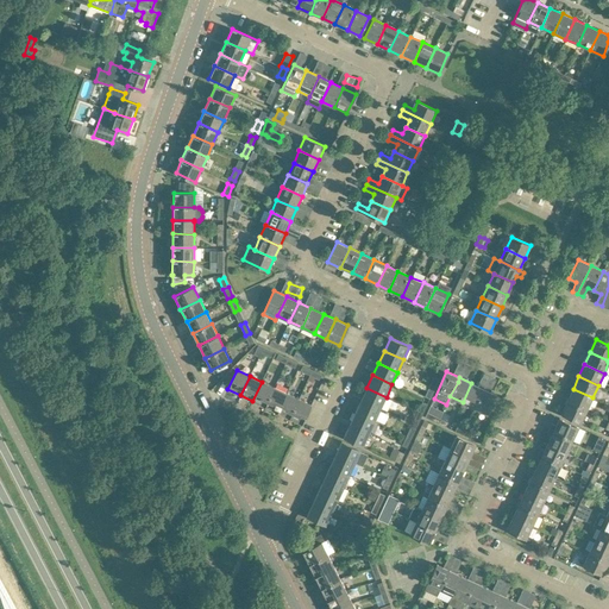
[(265,407),(274,388),(262,382),(252,401),(265,407)]
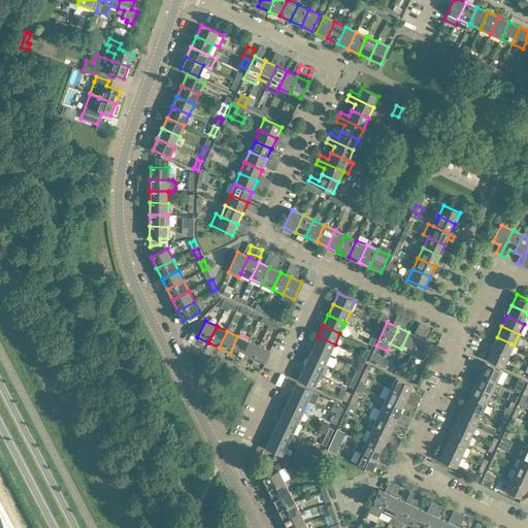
[(411,354),(420,337),(408,332),(401,349),(411,354)]
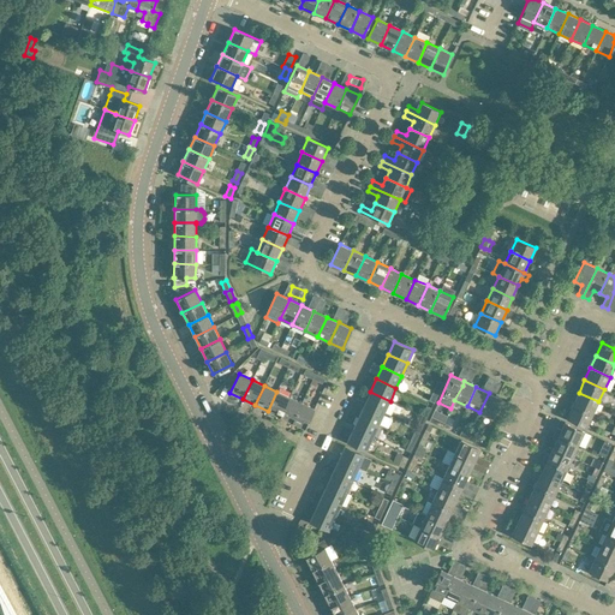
[(280,417),(290,398),(276,392),(268,411),(280,417)]
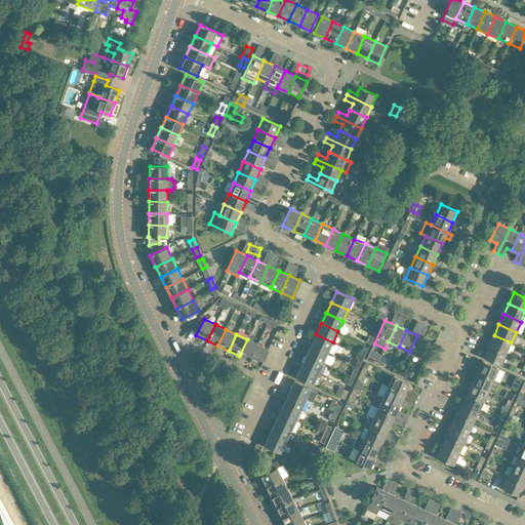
[(328,353),(333,342),(316,334),(311,345),(328,353)]
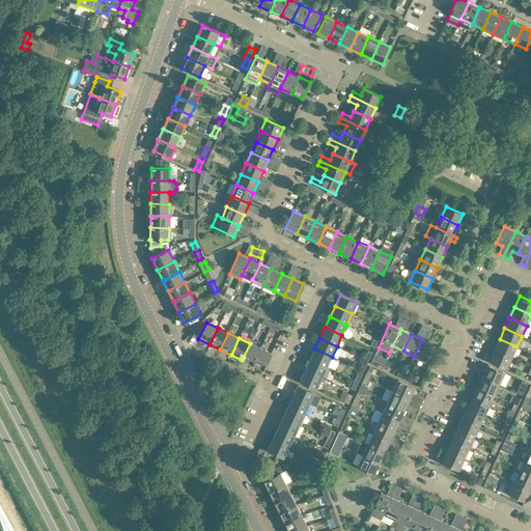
[(432,344),(422,339),(414,356),(425,361),(432,344)]
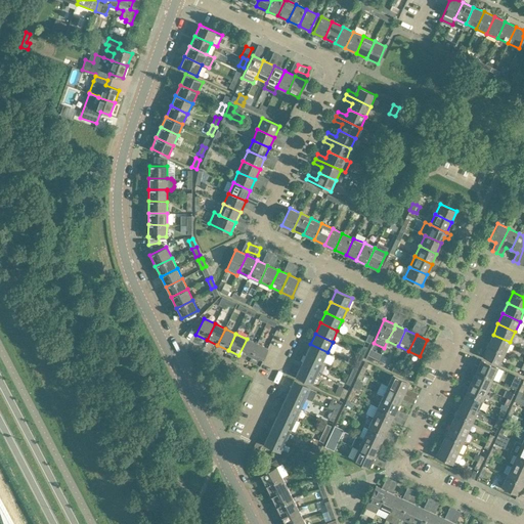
[(505,353),(510,342),(493,335),(488,345),(505,353)]
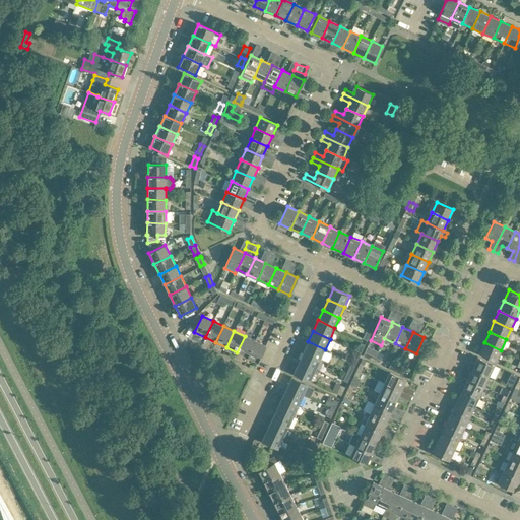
[(247,358),(255,341),(245,336),(237,352),(247,358)]
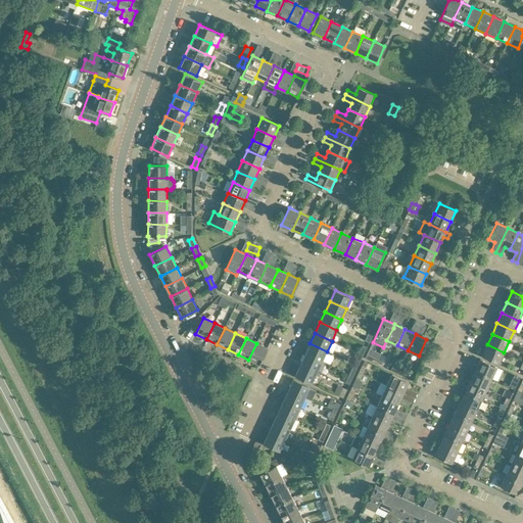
[(259,365),(268,347),(256,343),(248,360),(259,365)]
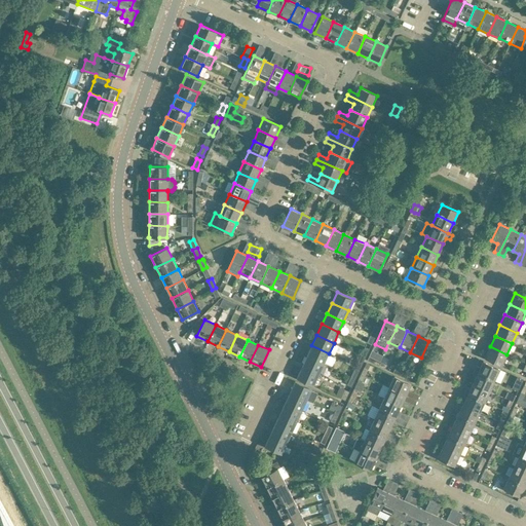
[(324,364),(329,353),(311,345),(307,355),(324,364)]
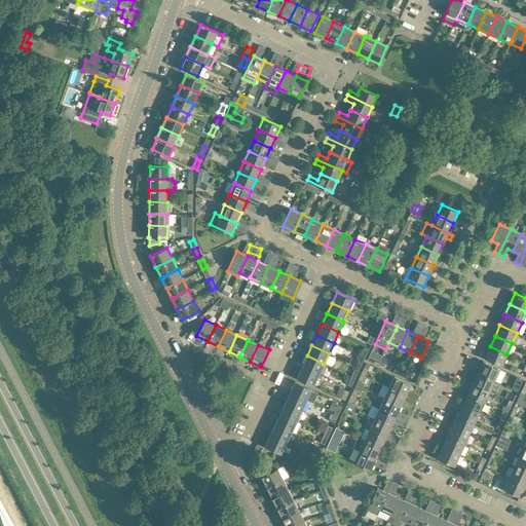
[(501,365),(506,354),(490,346),(485,358),(501,365)]
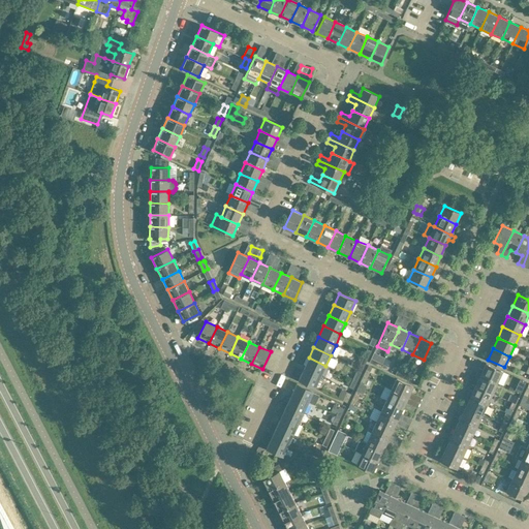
[(320,376),(325,366),(309,358),(304,369),(320,376)]
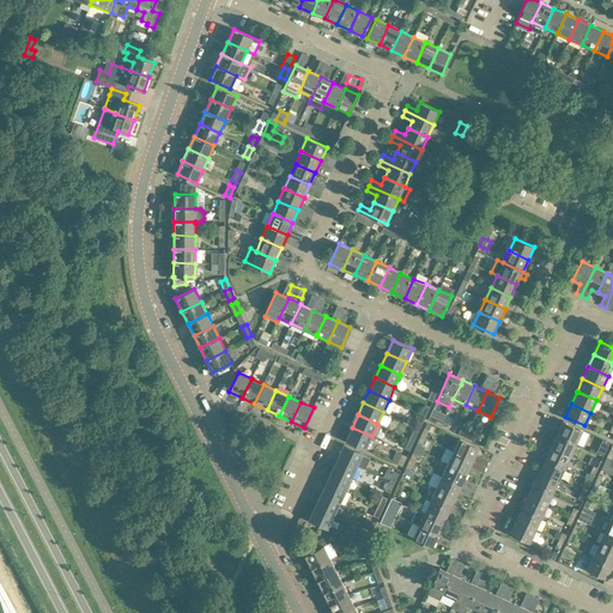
[(441,426),(443,422),(430,416),(428,420),(434,423),(441,426)]
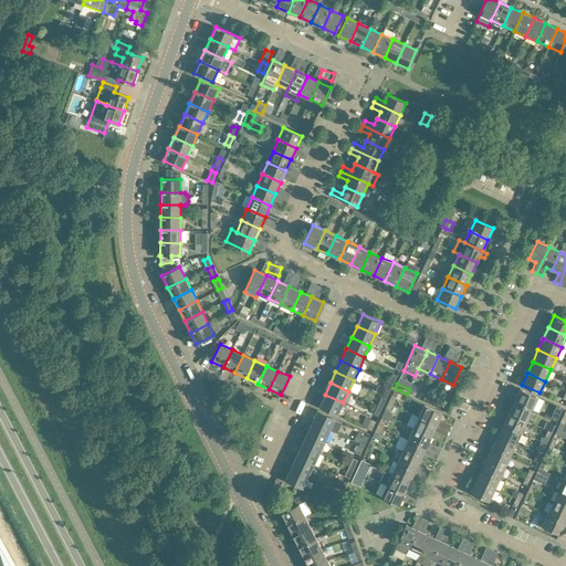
[(532,409),(537,397),(520,389),(514,400),(532,409)]
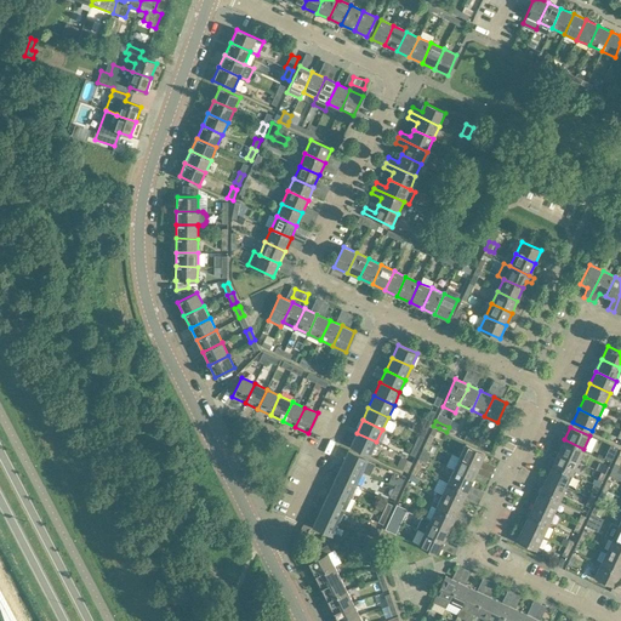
[(370,455),(376,442),(357,433),(351,446),(370,455)]
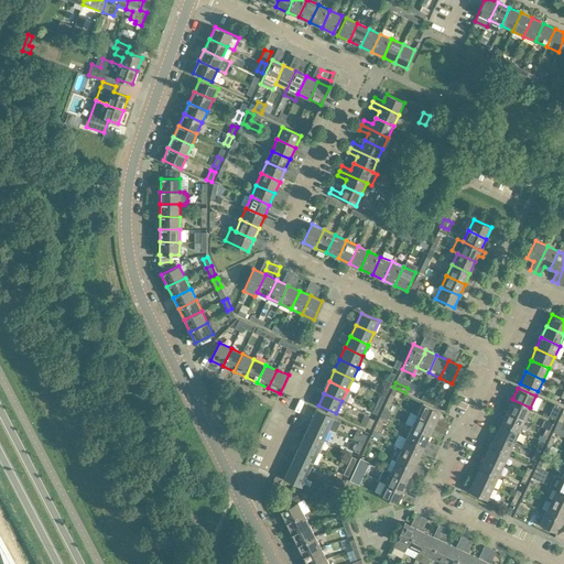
[(524,419),(530,408),(512,399),(507,410),(524,419)]
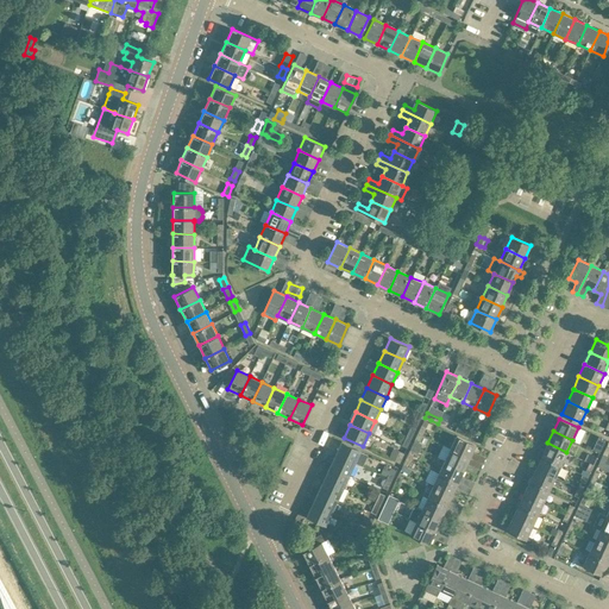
[(470,457),(476,445),(456,435),(450,449),(470,457)]
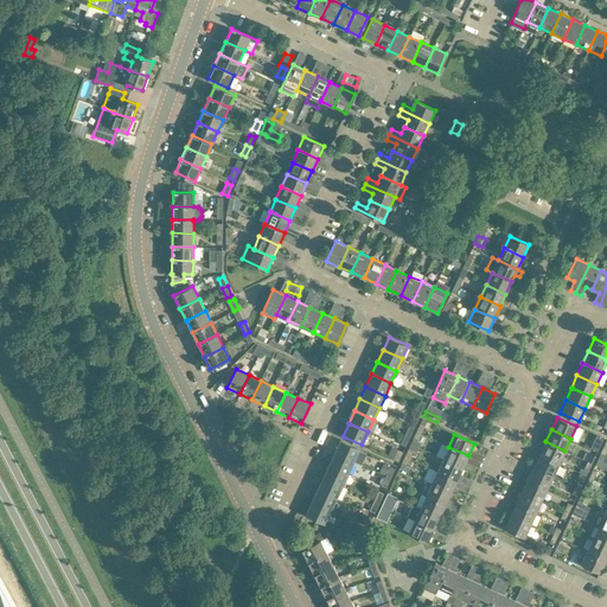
[(596,435),(590,448),(598,452),(600,446),(604,439),(599,436),(596,435)]
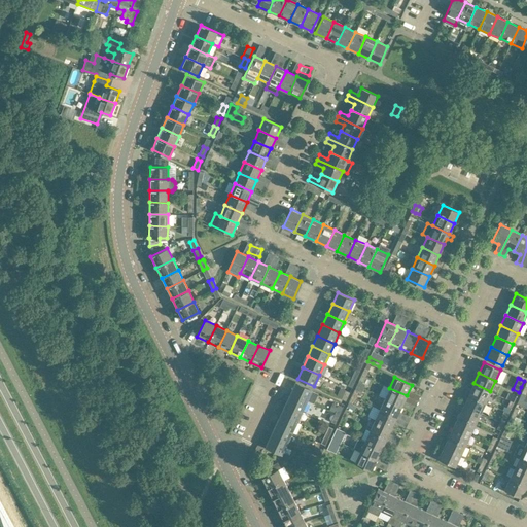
[(307,400),(312,390),(295,382),(290,393),(307,400)]
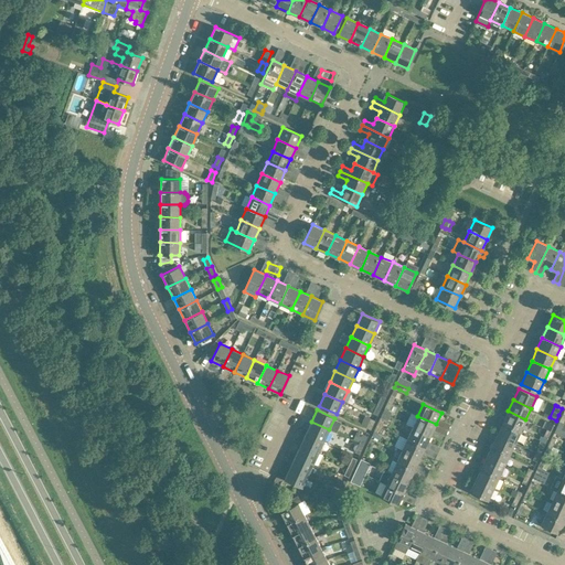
[(501,415),(499,420),(502,423),(521,430),(525,419),(508,411),(505,417),(501,415)]
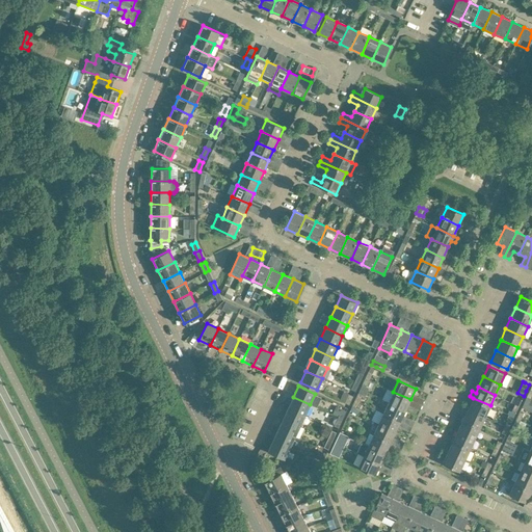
[(405,410),(410,399),(393,392),(388,402),(405,410)]
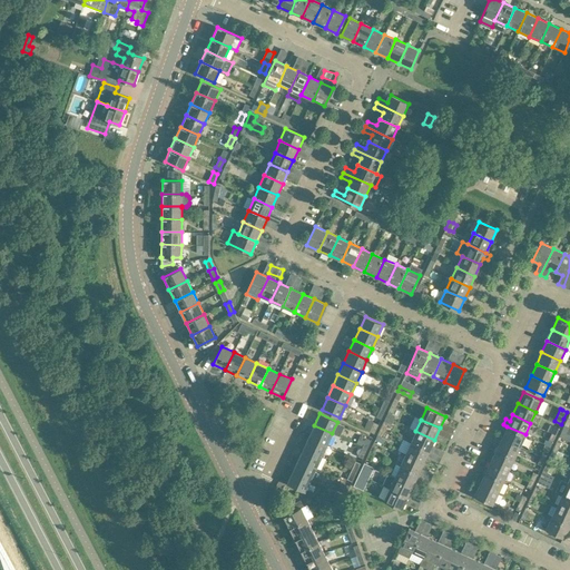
[(374,423),(370,432),(374,434),(379,425),(374,423)]
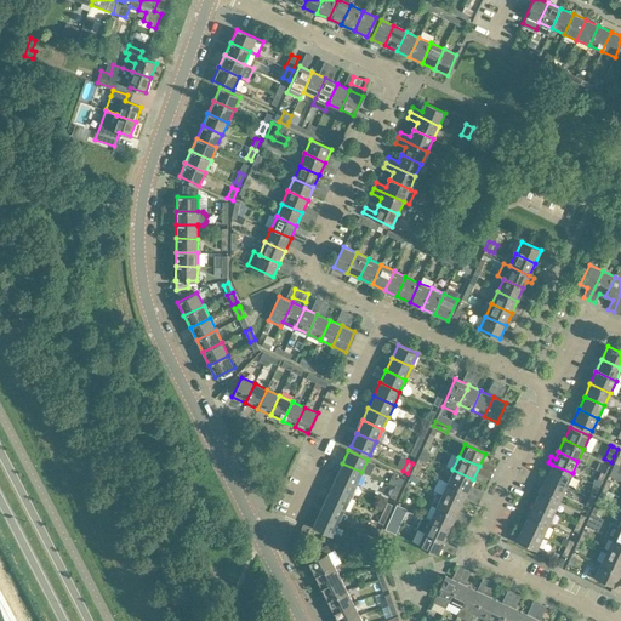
[(548,462),(546,468),(550,469),(547,477),(567,486),(573,473),(552,465),(548,462)]
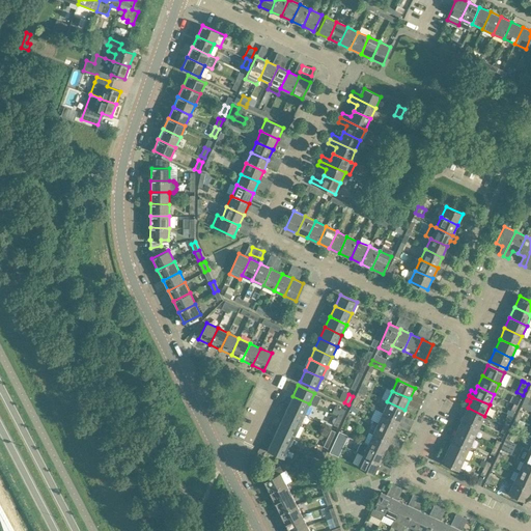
[(305,415),(309,403),(292,396),(287,407),(305,415)]
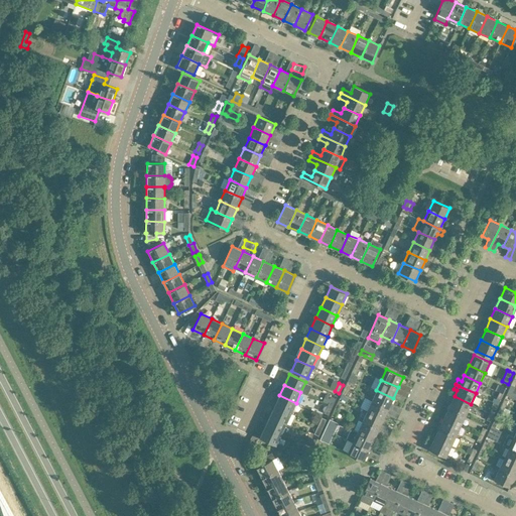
[(388,408),(393,398),(376,390),(372,401),(388,408)]
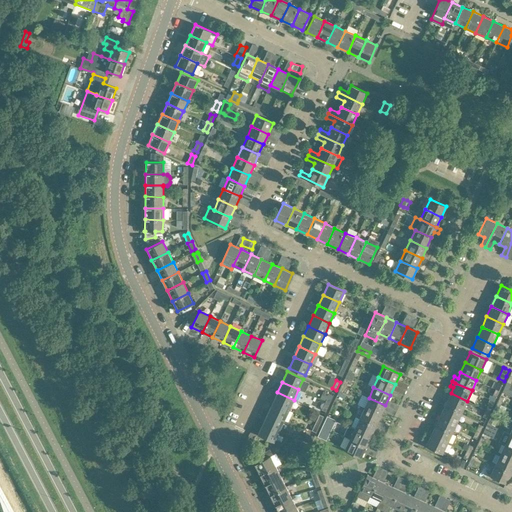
[(289,410),(294,400),(277,392),(272,402),(289,410)]
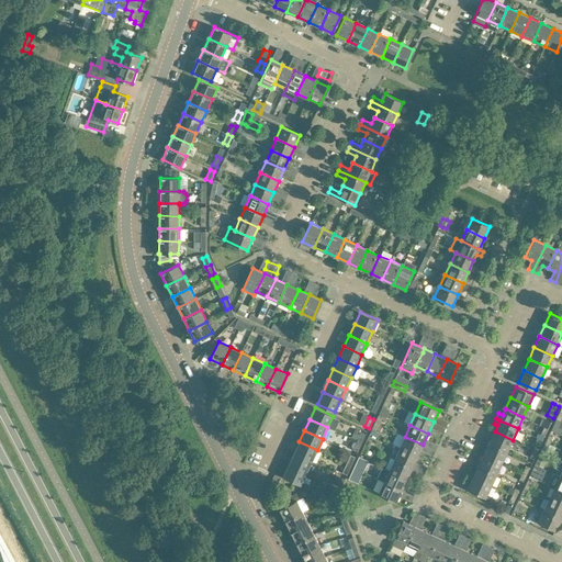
[(507,451),(513,440),(495,431),(490,442),(507,451)]
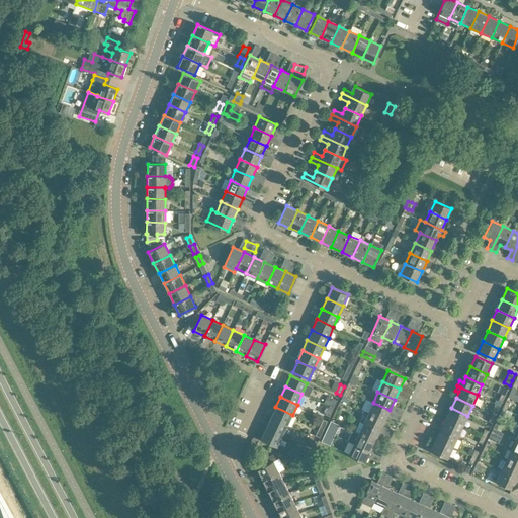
[(334,409),(337,401),(333,399),(329,407),(334,409)]
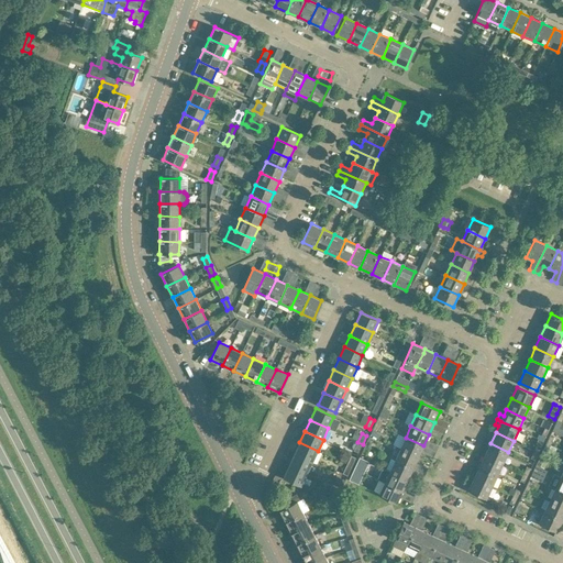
[(418,457),(423,445),(406,438),(400,449),(418,457)]
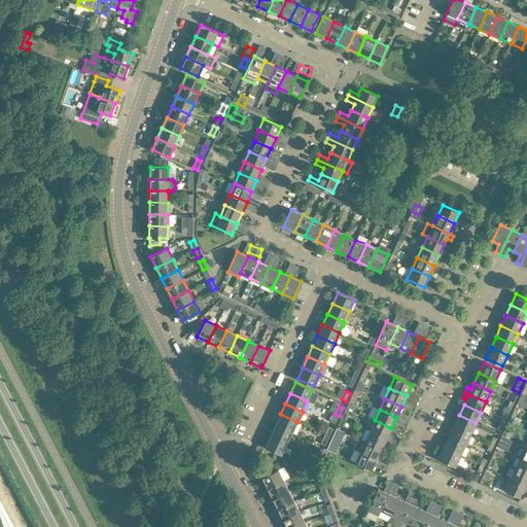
[(502,417),(500,422),(504,423),(506,417),(508,414),(503,411),(501,416),(502,417)]
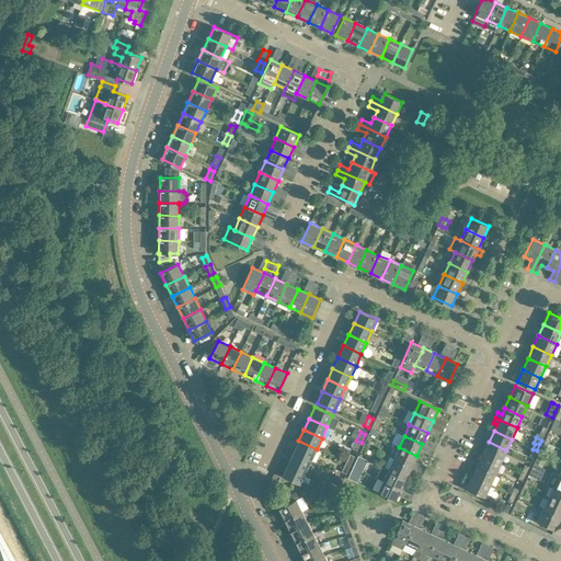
[(311,460),(317,449),(298,441),(294,453),(311,460)]
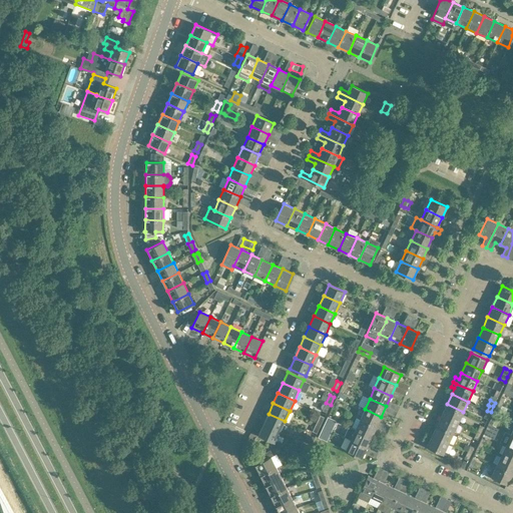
[(331,405),(326,403),(322,411),(327,413),(331,405)]
